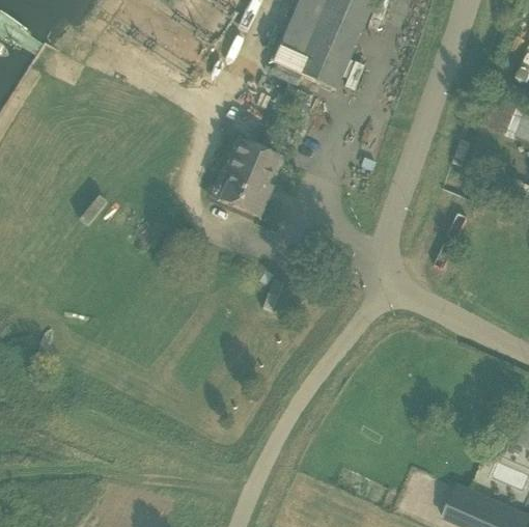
[(300,0),(274,61),(337,88),(374,0),(300,0)]
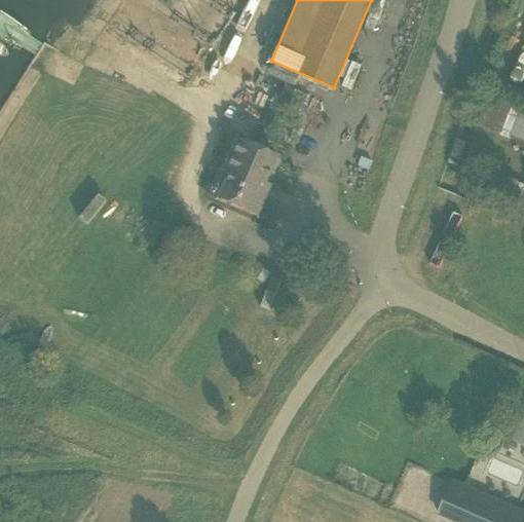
[(523,109),(512,103),(500,125),(523,138),(523,109)]
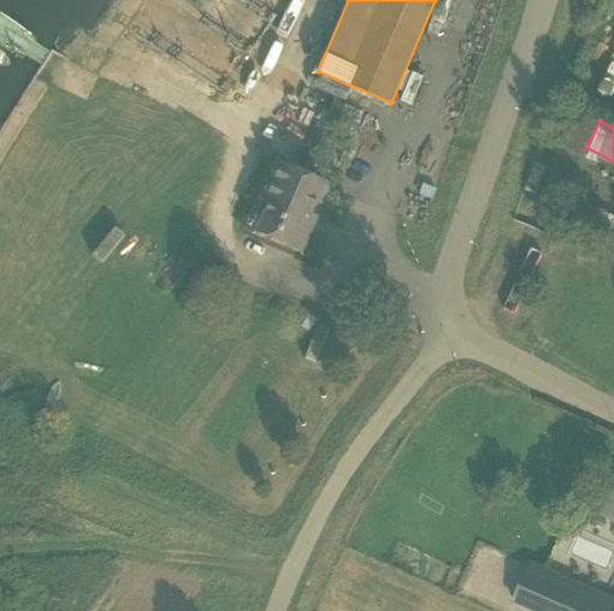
[(324,181),(279,162),(264,197),(271,200),(258,231),(302,250),(313,224),(307,220),(324,181)]
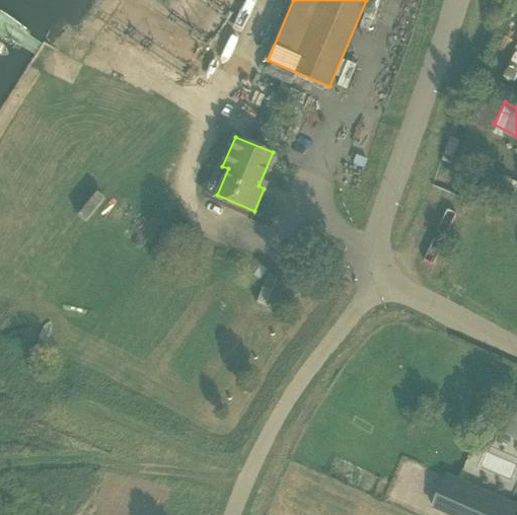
[(516,411),(507,432),(516,436),(516,411)]
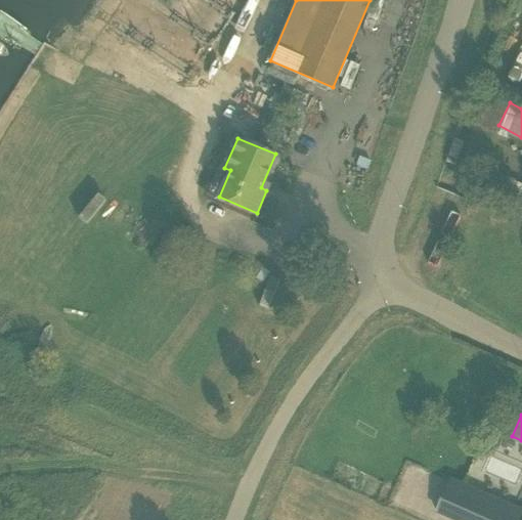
[(464,519),(520,519),(521,517),(521,507),(453,477),(439,509),(464,519)]
